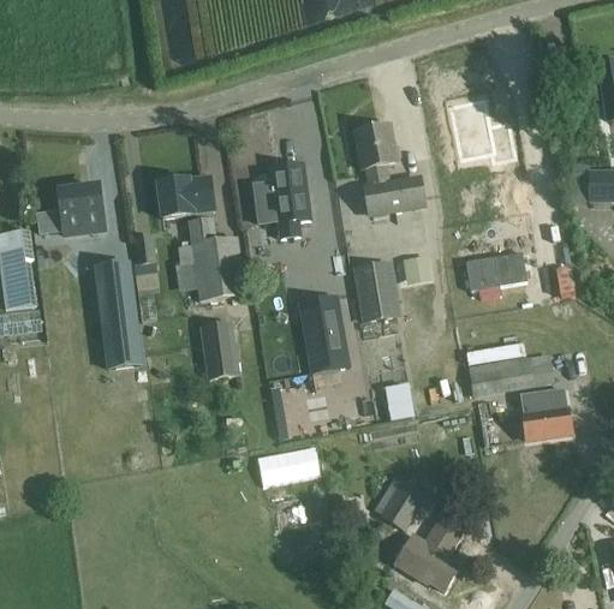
[(613,59),(600,63),(609,119),(613,118),(613,59)]
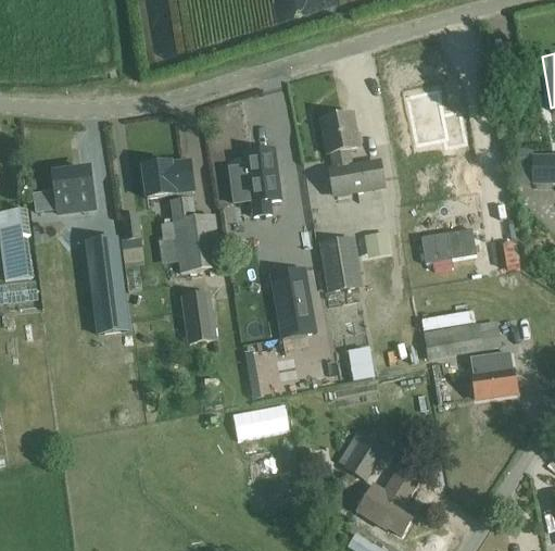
[(419,91),(406,94),(416,143),(444,138),(445,147),(467,142),(461,109),(443,112),(439,88),(434,89),(433,84),(418,86),(419,91)]
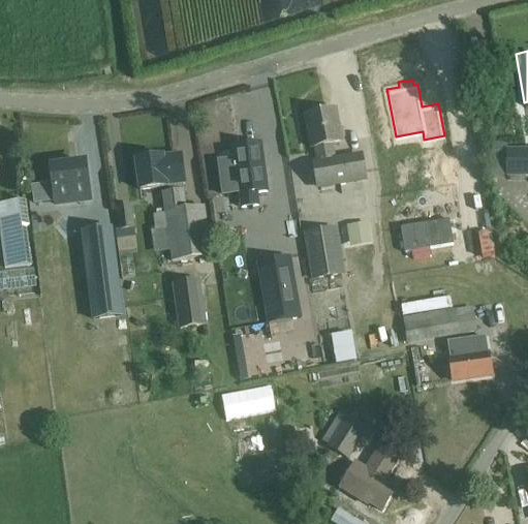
[(312,143),(315,143),(318,158),(335,155),(332,140),(342,137),(336,106),(306,112),(312,143)]
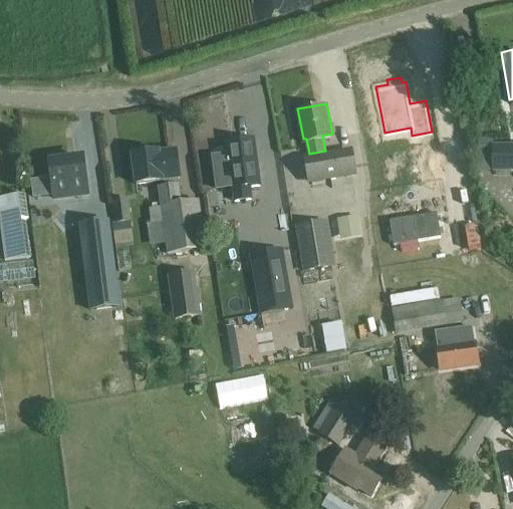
[(251,113),(252,131),(264,131),(263,112),(251,113)]
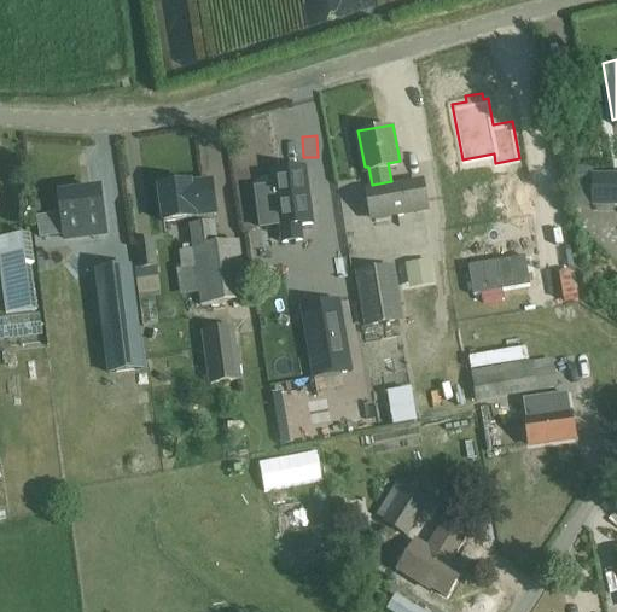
[(278,200),(258,203),(261,222),(280,220),(283,238),(302,235),(300,221),(313,220),(304,163),(273,168),(278,200)]
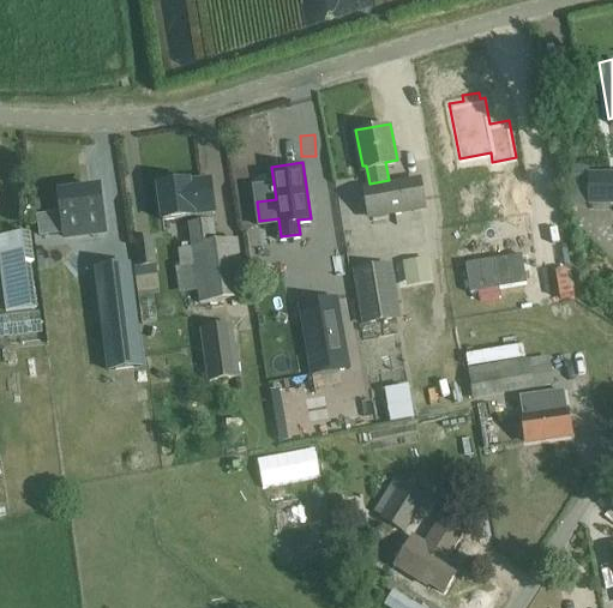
[(612,170),(590,172),(590,199),(612,198),(612,170)]
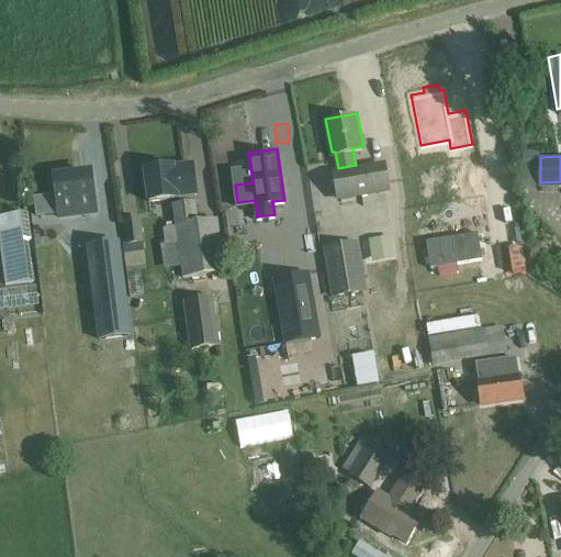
[(193,162),(174,164),(174,163),(145,166),(149,197),(181,193),(181,199),(174,200),(176,222),(164,224),(166,241),(178,240),(183,275),(225,269),(219,216),(199,219),(195,192),(197,192),(193,162)]
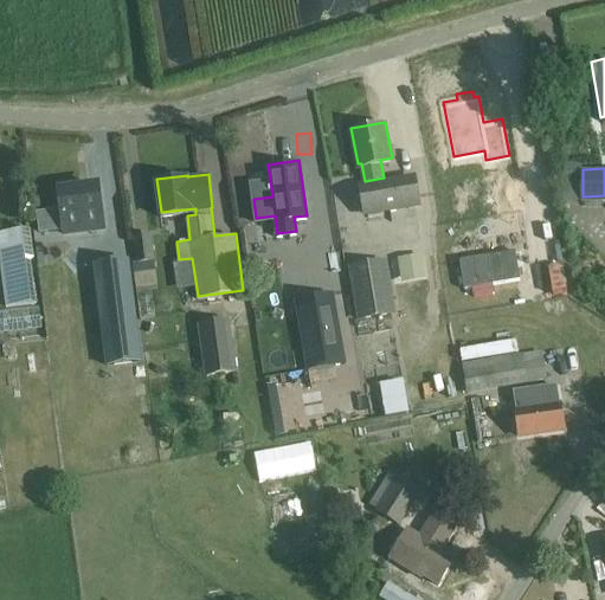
[(384,181),(384,178),(365,181),(359,182),(360,186),(365,208),(422,199),(417,175),(384,181)]
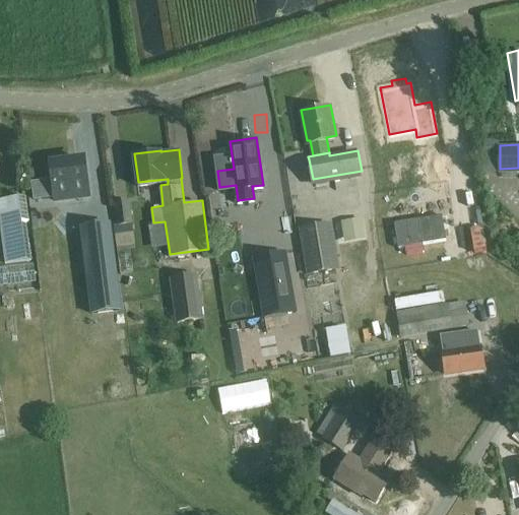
[(51,161),(54,183),(67,182),(69,195),(90,192),(88,177),(86,178),(83,156),(51,161)]
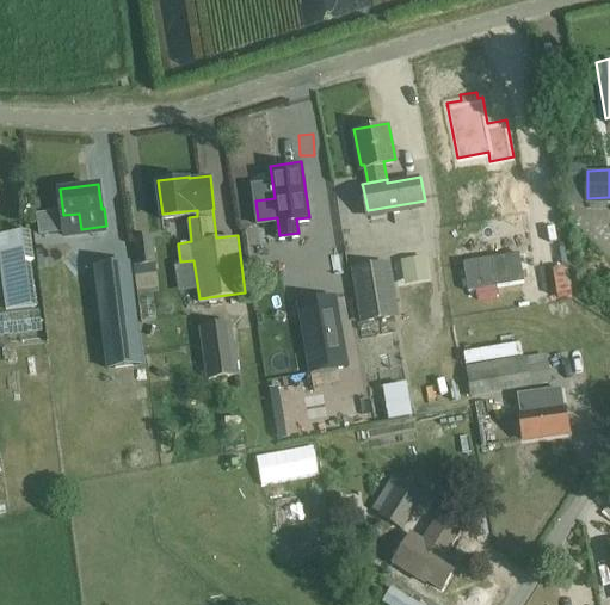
[(0,261),(1,261),(7,306),(36,301),(31,257),(35,257),(30,226),(0,229),(0,261)]
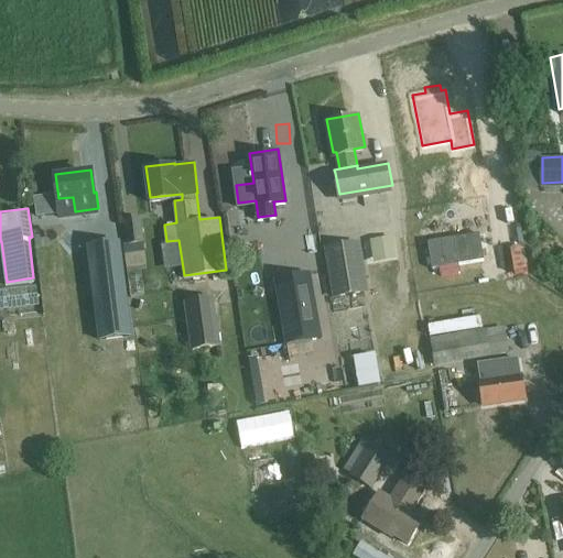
[(144,238),(140,214),(123,216),(128,241),(144,238)]
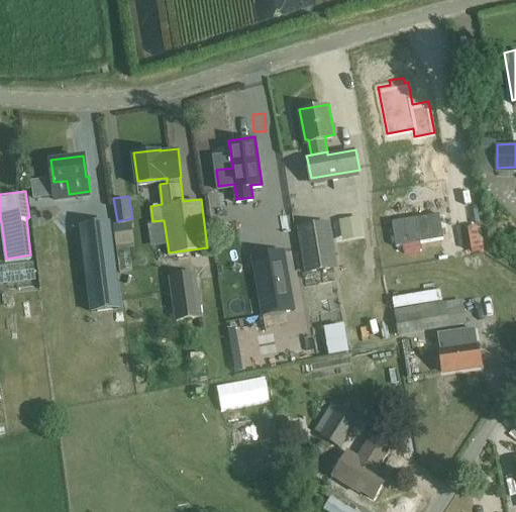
[(396,243),(444,235),(440,211),(392,219),(396,243)]
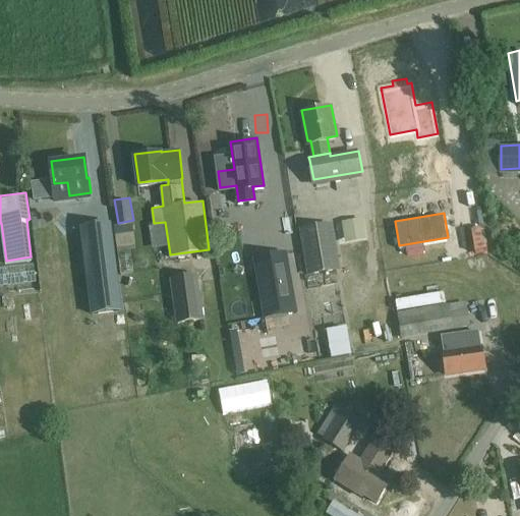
[(95,309),(123,305),(112,220),(83,224),(95,309)]
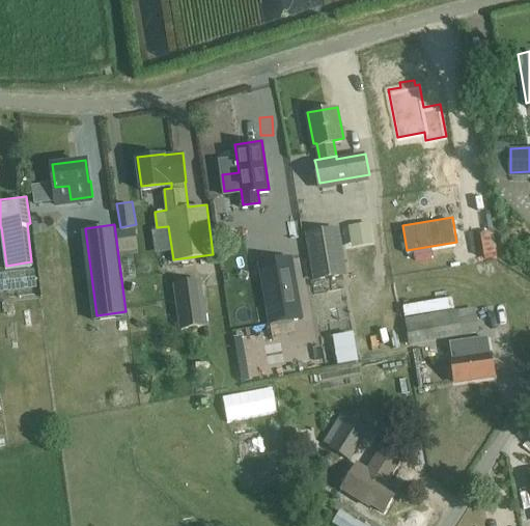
[(346,272),(338,226),(309,232),(317,277),(346,272)]
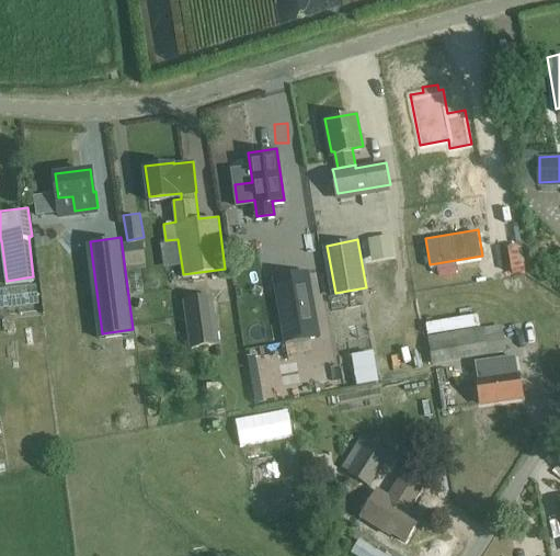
[(274,247),(256,250),(259,264),(276,261),(274,247)]
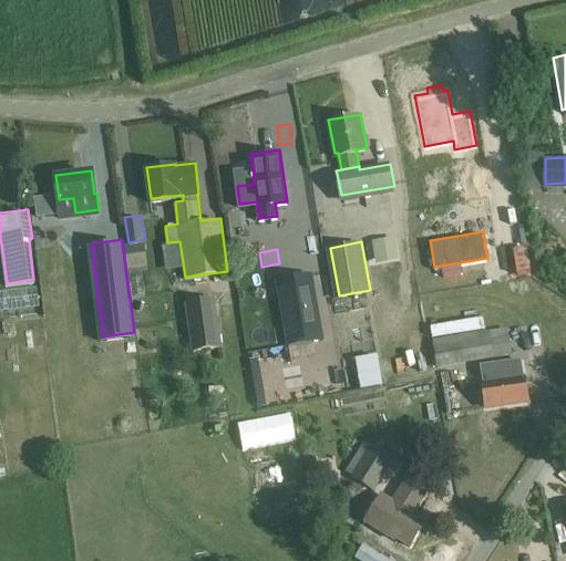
[(323,336),(312,271),(277,277),(289,342),(323,336)]
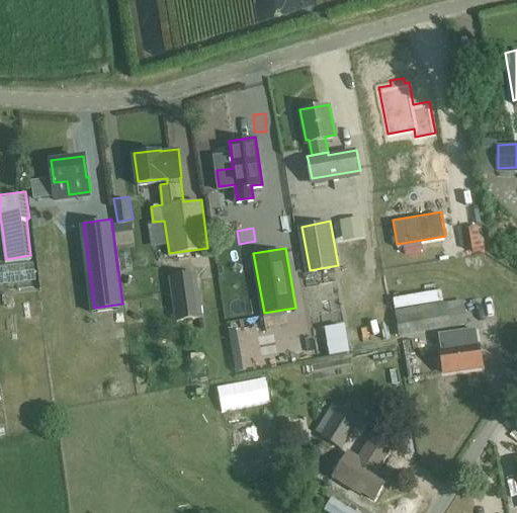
[(177,318),(201,315),(194,270),(171,274),(177,318)]
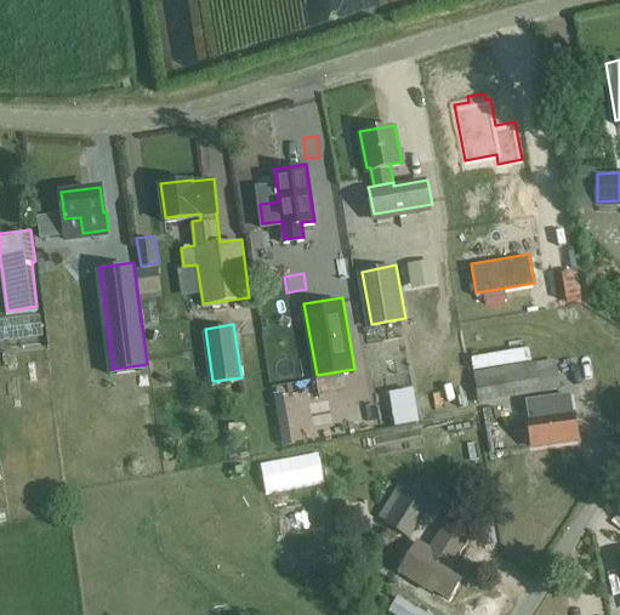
[(540,385),(535,356),(471,365),(476,396),(540,385)]
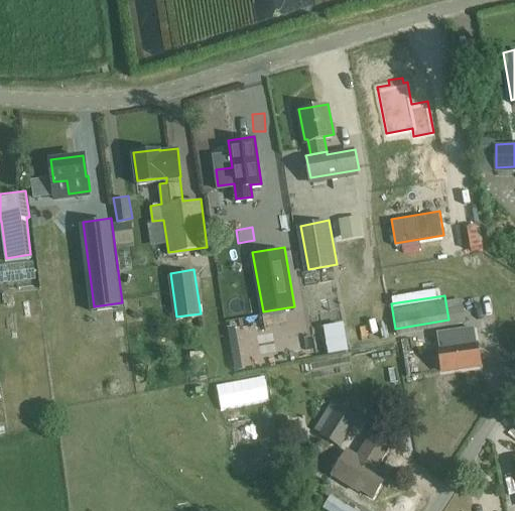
[(344,314),(322,315),(323,346),(346,345),(344,314)]
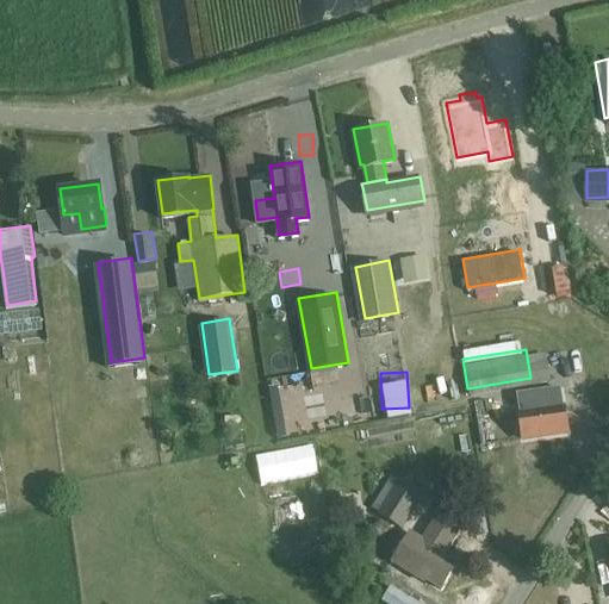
[(519,410),(517,410),(521,435),(569,429),(564,403),(563,403),(560,385),(516,391),(519,410)]
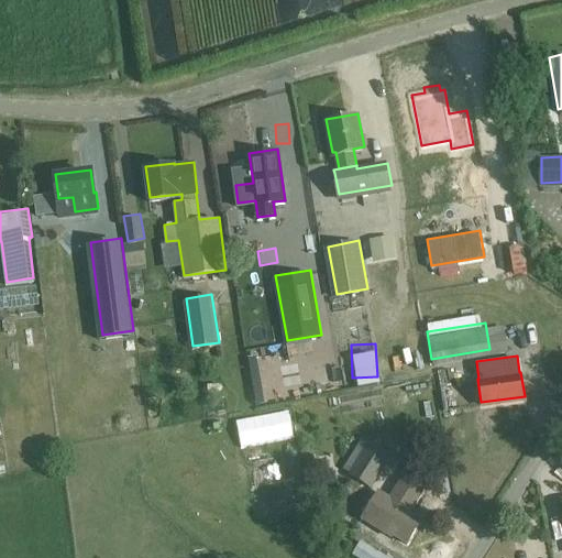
[(362,435),(342,467),(350,471),(370,440),(362,435)]
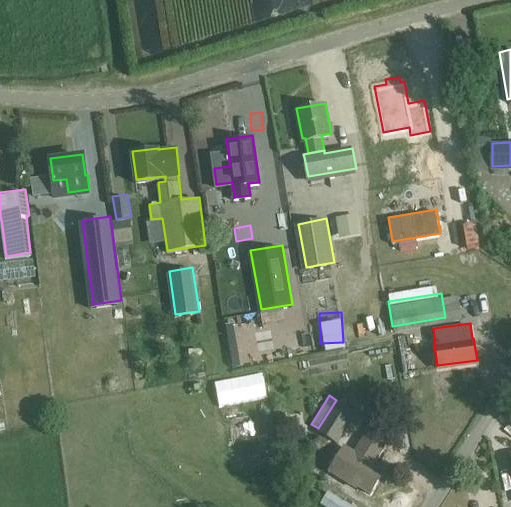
[(337,440),(355,411),(336,400),(318,428),(337,440)]
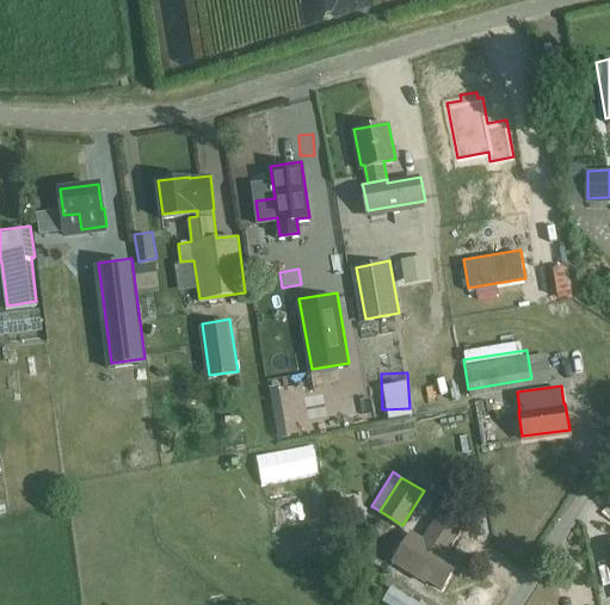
[(444,554),(458,530),(436,516),(423,537),(411,530),(393,559),(425,579),(427,576),(442,586),(456,561),(444,554)]
